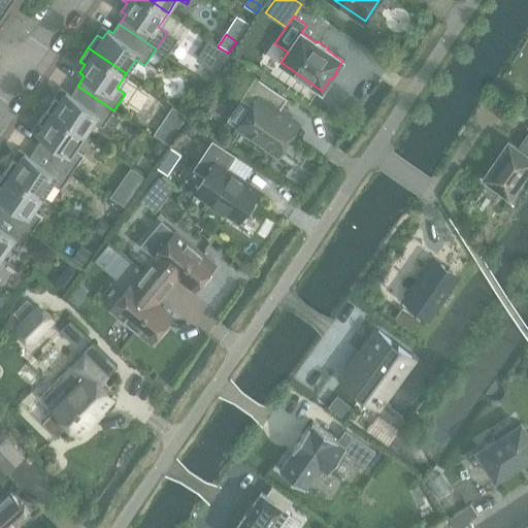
[(299,124),(278,109),(286,99),(256,78),(241,99),(252,106),(237,128),(277,156),(299,124)]
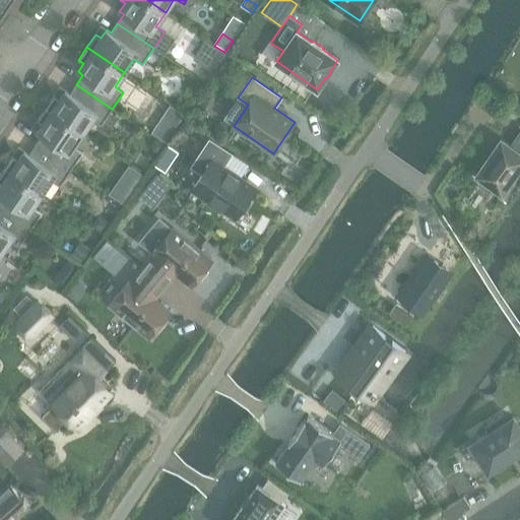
[(60,99),(54,94),(46,108),(83,133),(92,119),(102,125),(112,109),(76,84),(70,93),(65,90),(60,99)]
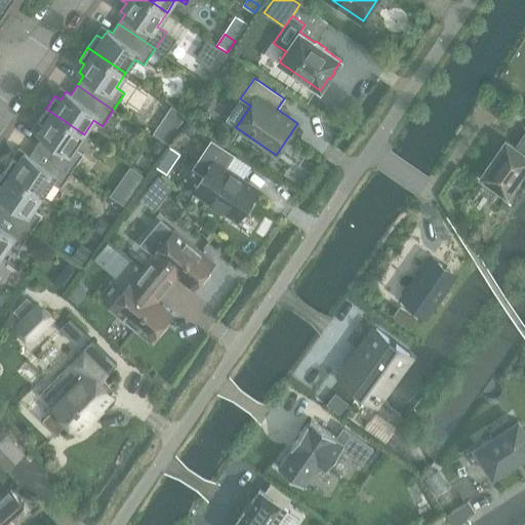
[(83,154),(74,149),(84,134),(46,109),(37,121),(43,125),(37,133),(42,136),(36,146),(72,170),(83,154)]
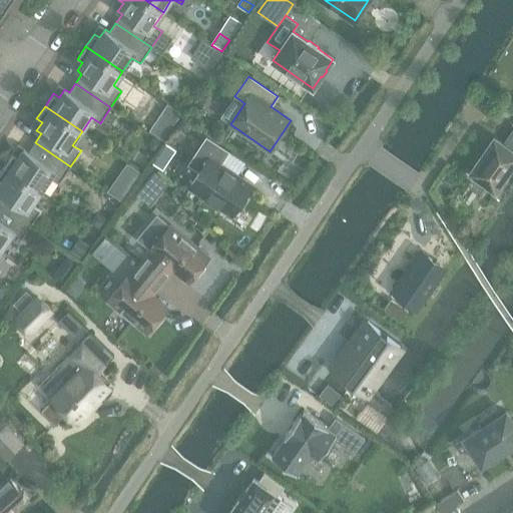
[(192,123),(182,116),(176,125),(186,132),(192,123)]
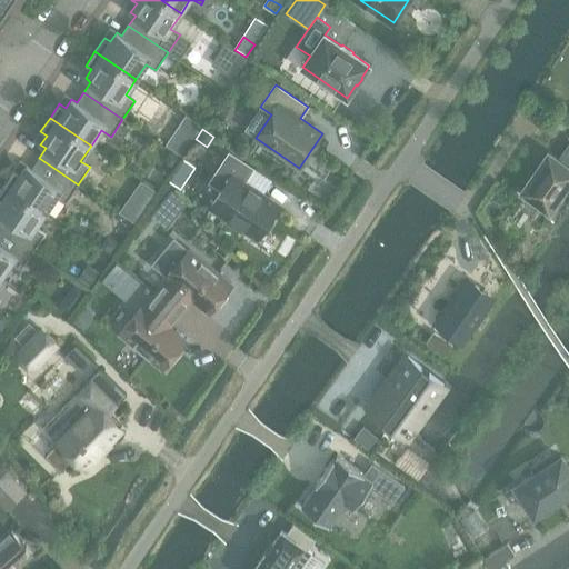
[(568,180),(568,135),(567,138),(568,139),(568,145),(559,160),(548,152),(521,191),(548,210),(568,180)]
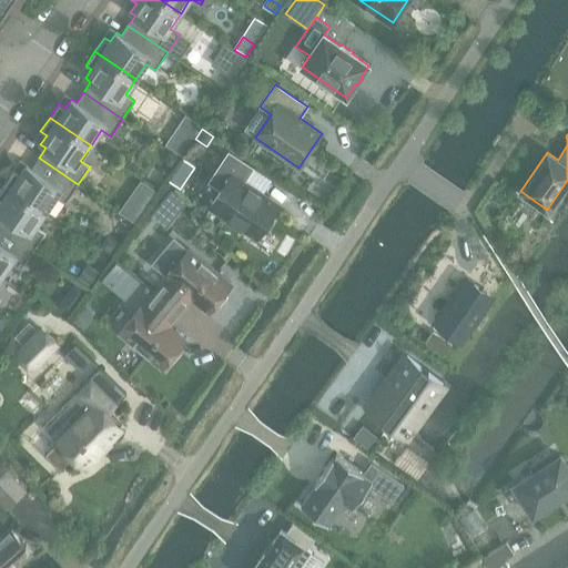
[(171,137),(165,145),(181,155),(186,148),(171,137)]
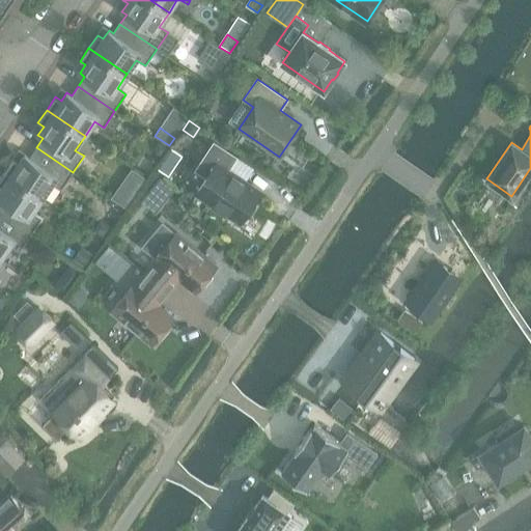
[(162,157),(168,147),(159,141),(155,147),(157,152),(162,157)]
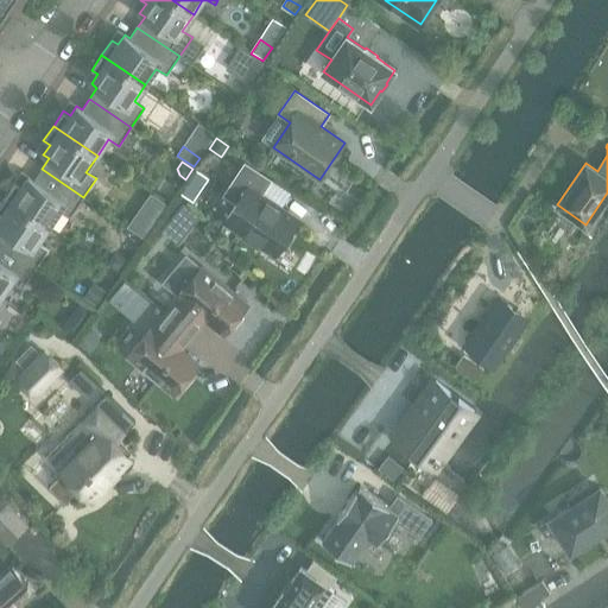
[(282,245),(286,245),(293,234),(291,229),(297,221),(260,196),(271,179),(245,163),(225,195),(236,203),(225,220),(244,233),(244,238),(254,245),(259,244),(276,254),(282,245)]
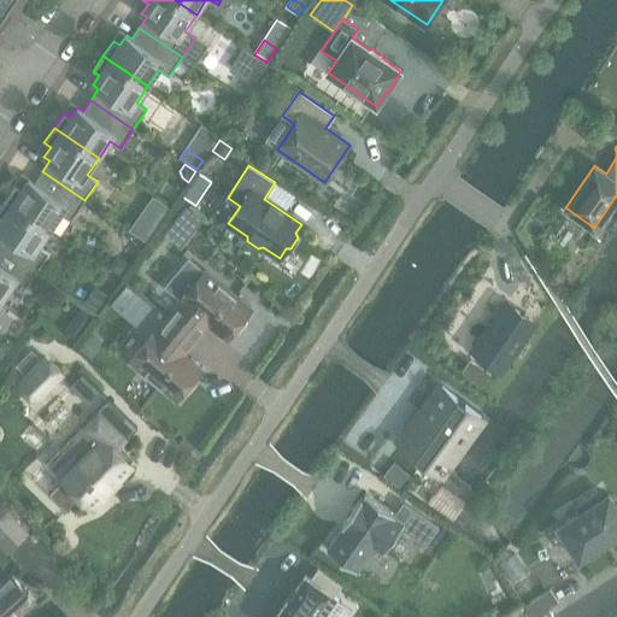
[(29,178),(22,189),(16,184),(5,199),(50,229),(60,213),(71,219),(84,200),(42,171),(34,183),(29,178)]
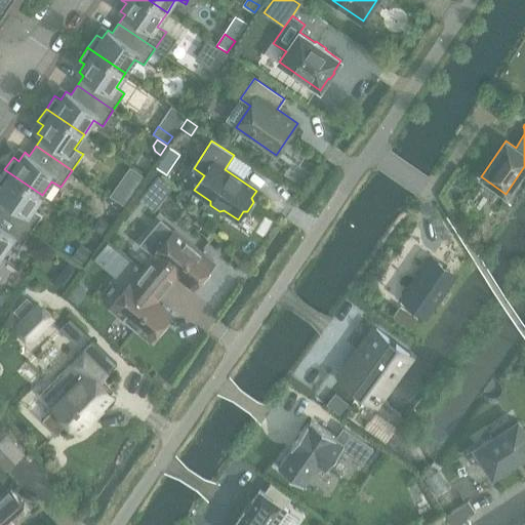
[(161,161),(157,168),(165,173),(169,166),(161,161)]
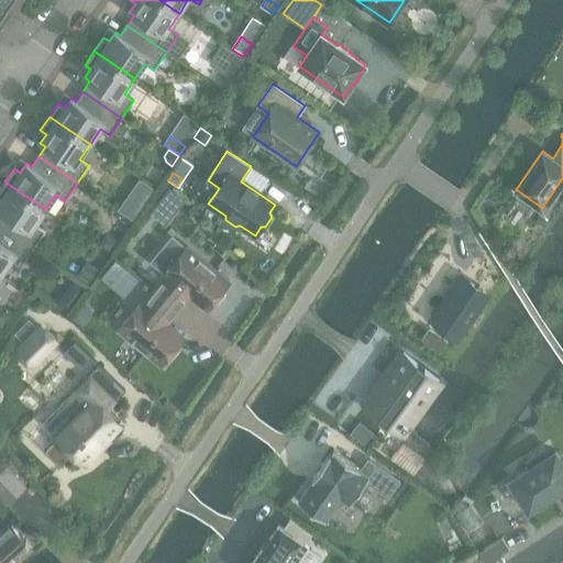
[(141,179),(119,209),(133,220),(155,189),(141,179)]
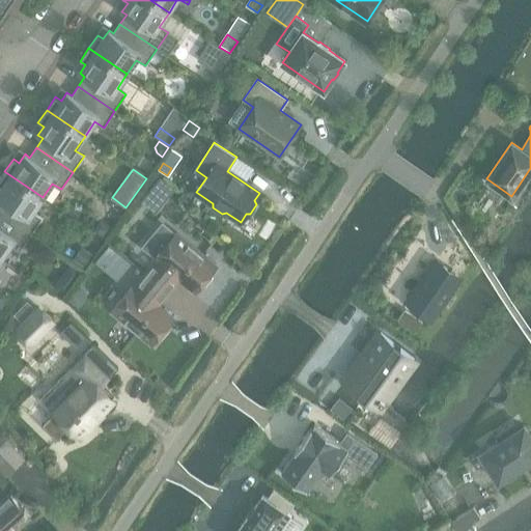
[(0,190),(0,199),(0,200),(0,213),(31,234),(42,218),(33,212),(43,197),(4,171),(0,177),(0,187),(1,188),(0,190)]
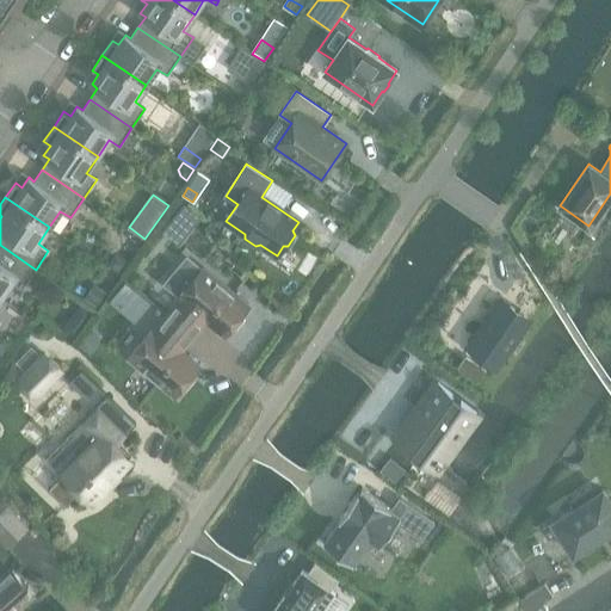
[(183,208),(162,232),(179,245),(198,221),(183,208)]
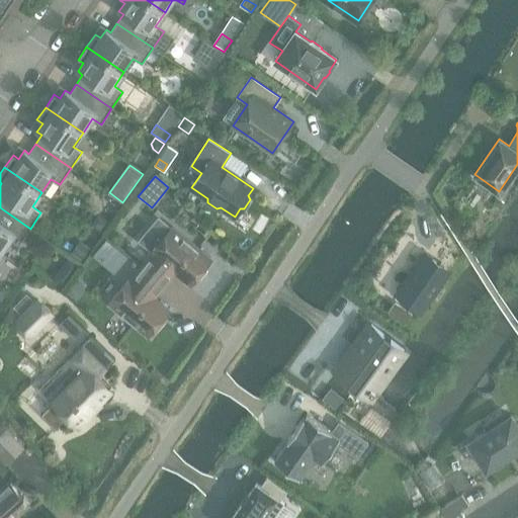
[(0,252),(1,253),(10,239),(19,245),(30,229),(0,207),(0,252)]
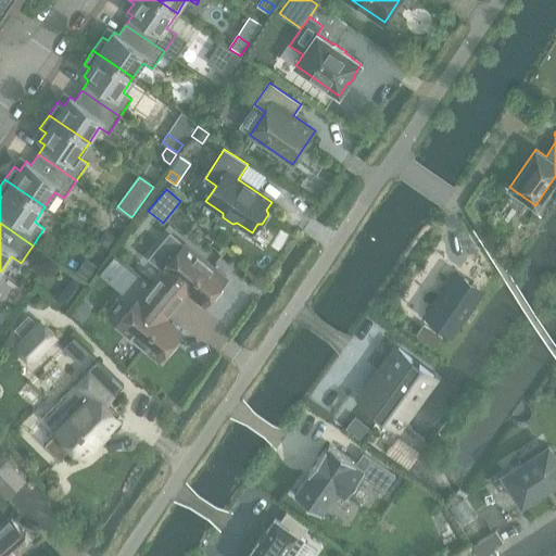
[(104,230),(97,242),(109,250),(116,239),(104,230)]
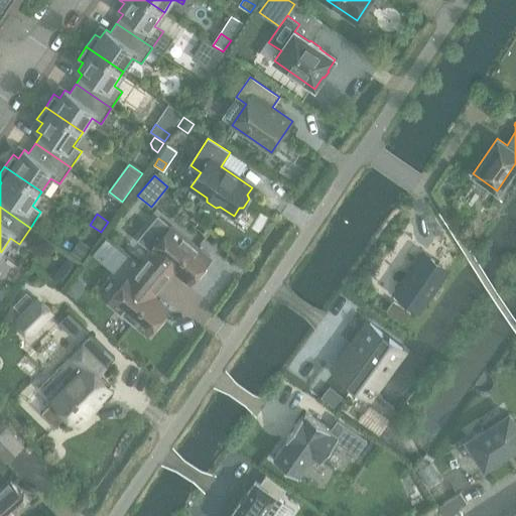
[(210,258),(171,226),(157,215),(137,240),(150,251),(152,252),(141,265),(163,283),(174,270),(189,283),(194,278),(200,277),(206,270),(206,264),(210,258)]
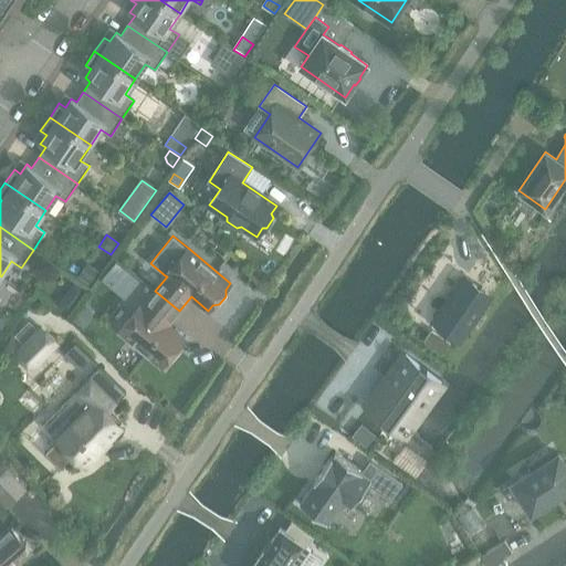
[(116,262),(102,279),(125,299),(139,281),(116,262)]
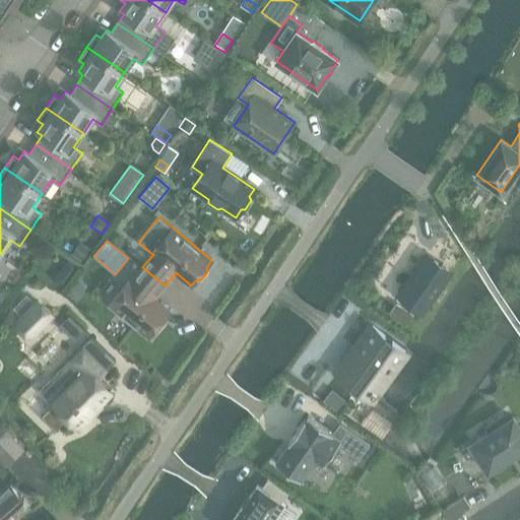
[(90,249),(79,242),(71,254),(81,262),(90,249)]
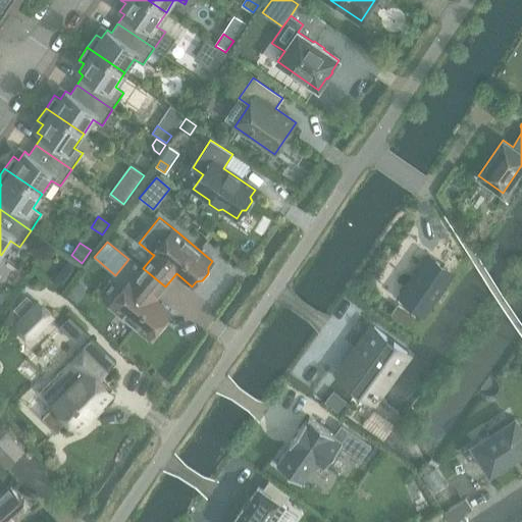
[(428,256),(401,296),(424,312),(452,272),(428,256)]
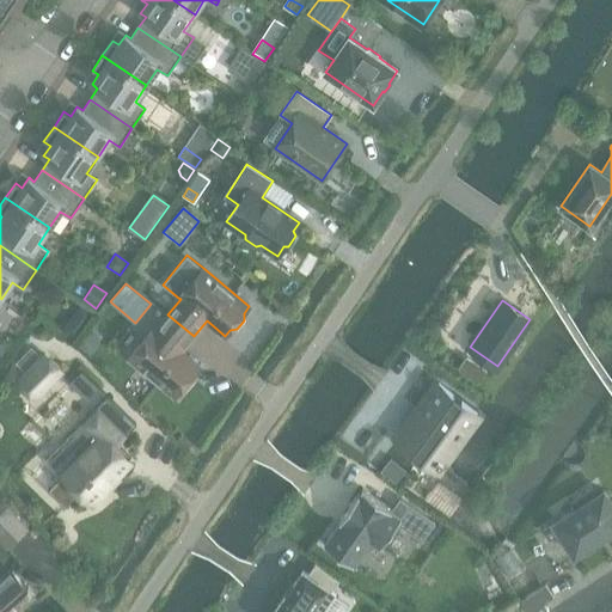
[(200,367),(181,352),(194,336),(167,314),(155,330),(153,329),(129,357),(175,396),(200,367)]
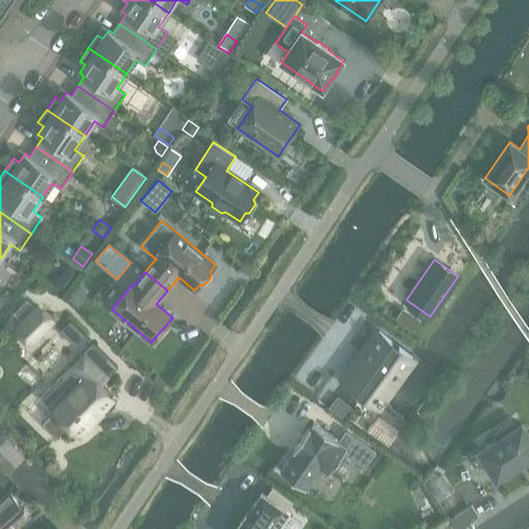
[(64,292),(71,281),(61,274),(54,285),(64,292)]
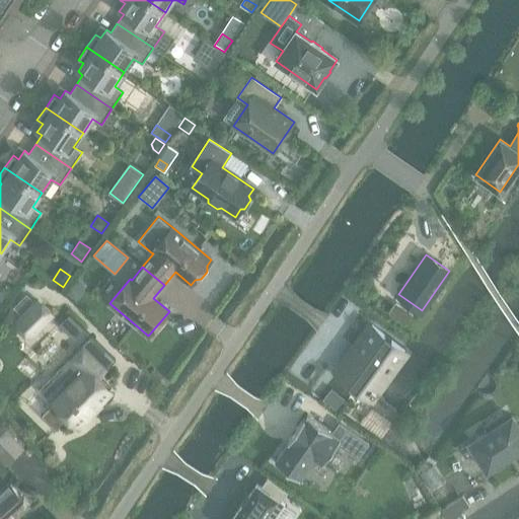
[(83,282),(77,278),(67,293),(77,300),(84,290),(83,282)]
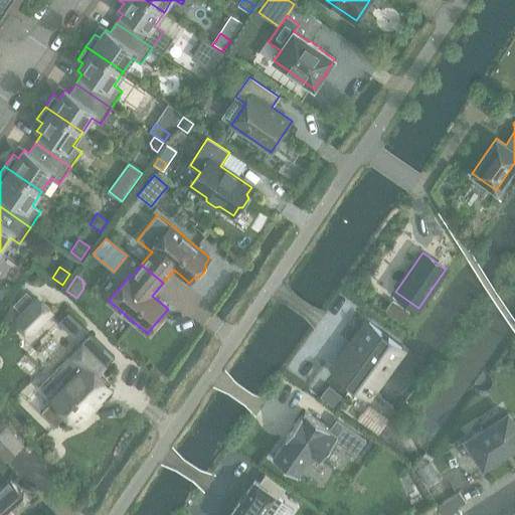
[(37,298),(15,321),(29,335),(51,312),(37,298)]
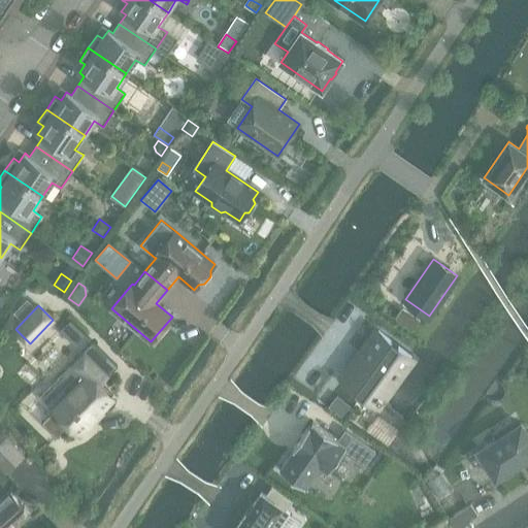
[(403,307),(395,319),(402,324),(409,311),(403,307)]
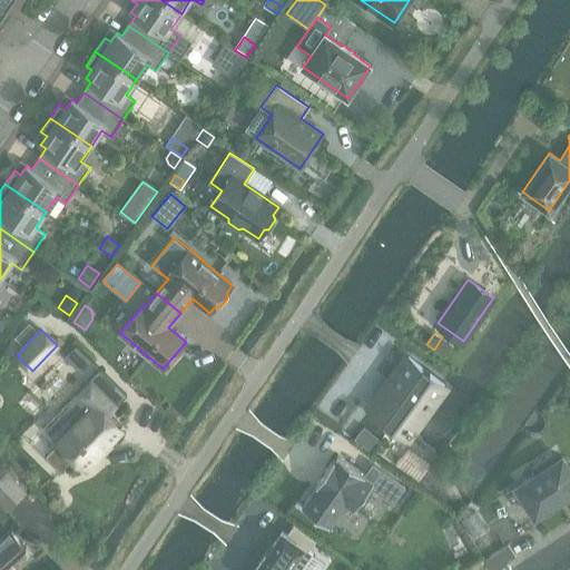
[(390,382),(374,404),(410,430),(444,382),(409,356),(397,371),(395,370),(395,371),(395,372),(392,376),(390,380),(390,379),(389,380),(390,382)]
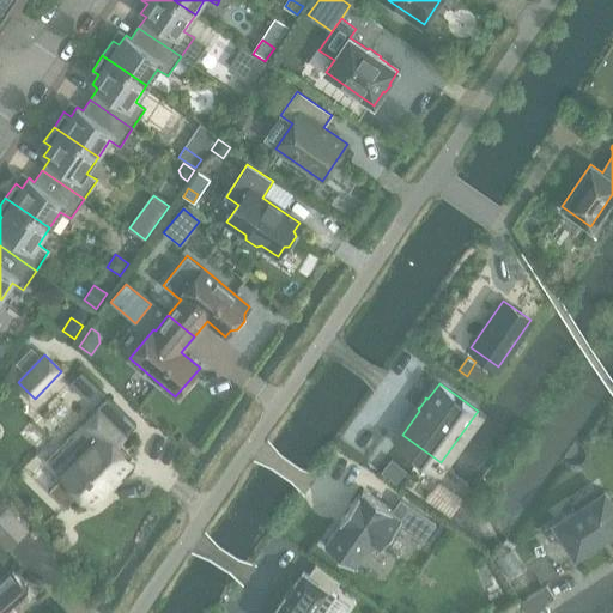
[(65,447),(48,463),(62,478),(48,492),(65,509),(79,495),(92,507),(109,491),(105,487),(132,461),(115,445),(126,435),(135,425),(107,396),(97,407),(82,424),(71,434),(74,437),(70,441),(68,439),(64,444),(65,447)]
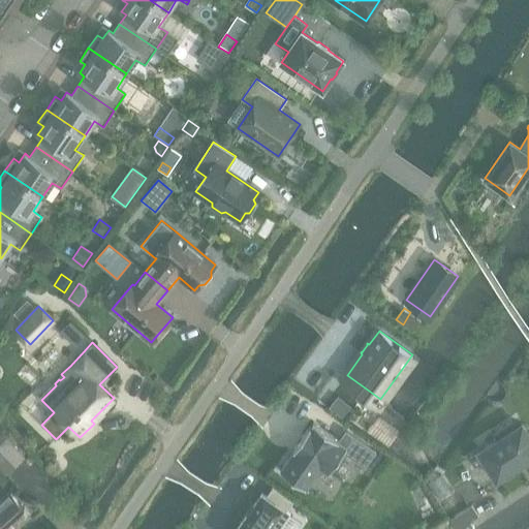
[(337,395),(329,407),(342,416),(351,405),(337,395)]
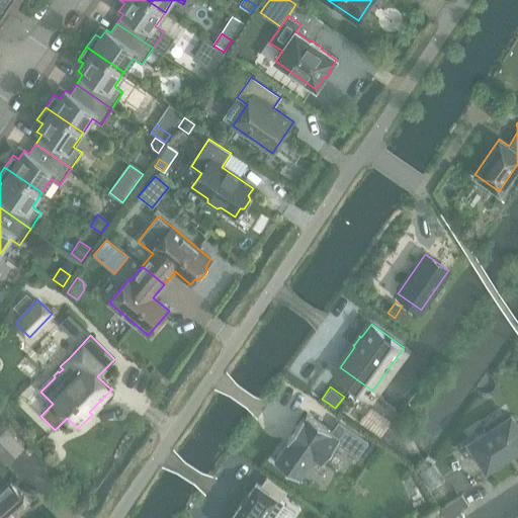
[(468,442),(486,469),(517,448),(517,425),(511,415),(508,417),(504,412),(505,412),(504,411),(482,425),(483,426),(484,426),(487,431),(468,442)]
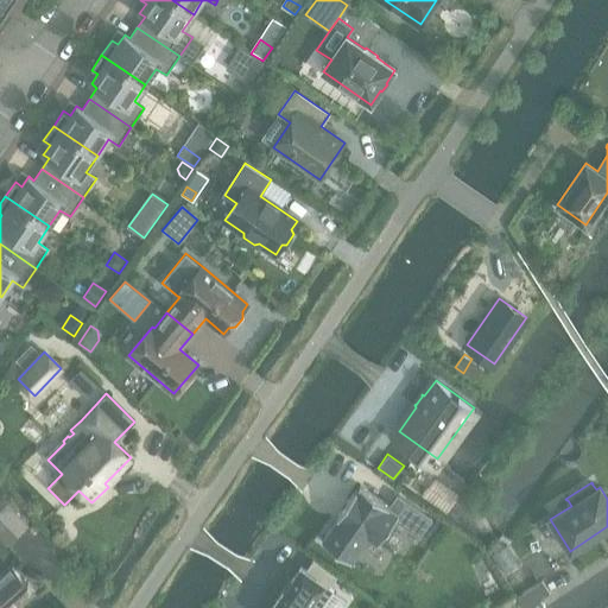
[(339,517),(322,540),(352,561),(369,536),(379,542),(394,520),(419,537),(432,518),(397,494),(390,506),(360,486),(356,491),(337,517),(339,517)]
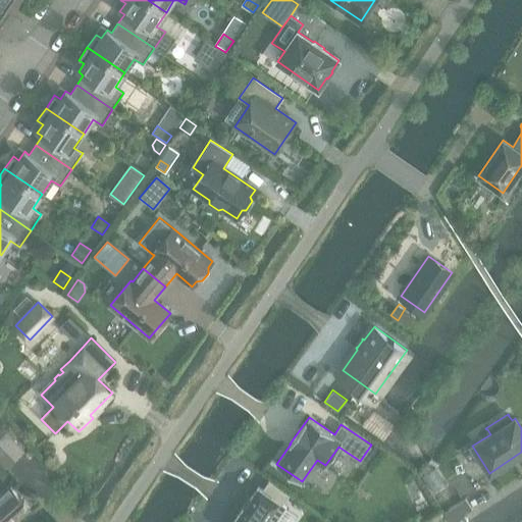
[(7,431),(0,437),(0,463),(6,470),(25,452),(7,431)]
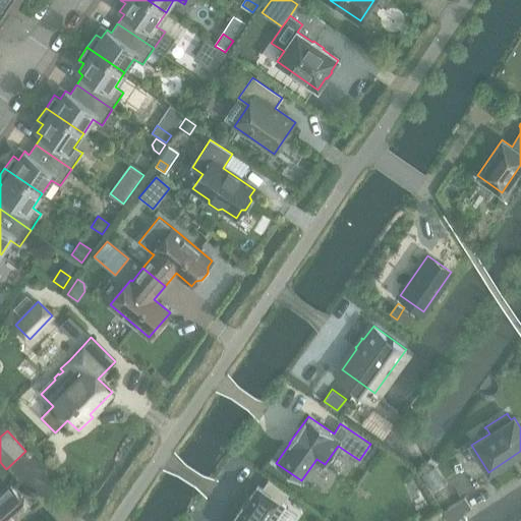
[(258,486),(233,520),(275,520),(286,506),(282,503),(288,494),(269,480),(263,488),(258,486)]
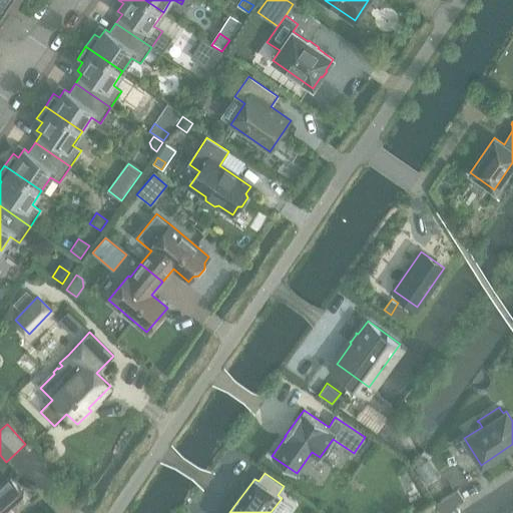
[(0,512),(14,512),(29,500),(9,478),(0,486),(0,512)]
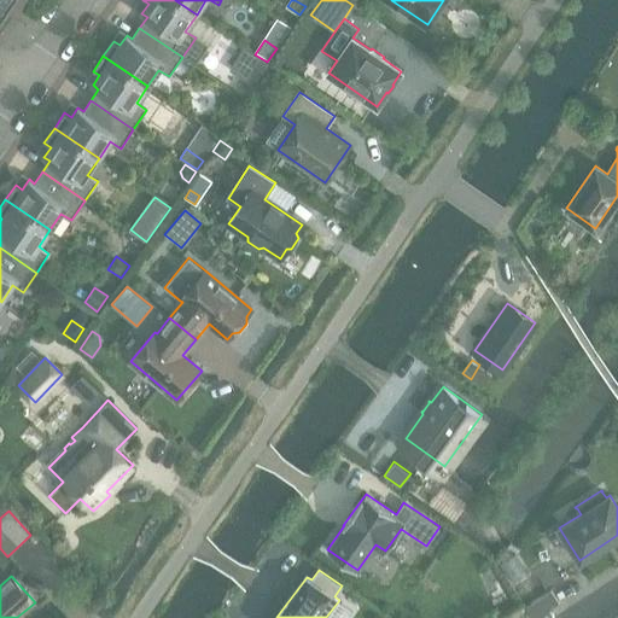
[(531,617),(534,617),(559,602),(551,590),(525,607),(531,617)]
